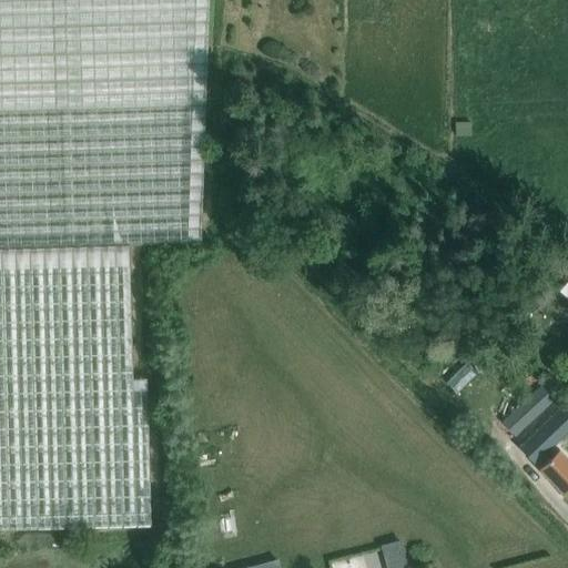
[(201,242),(209,19),(209,0),(0,0),(0,529),(152,525),(148,376),(133,377),(130,244),(201,242)]
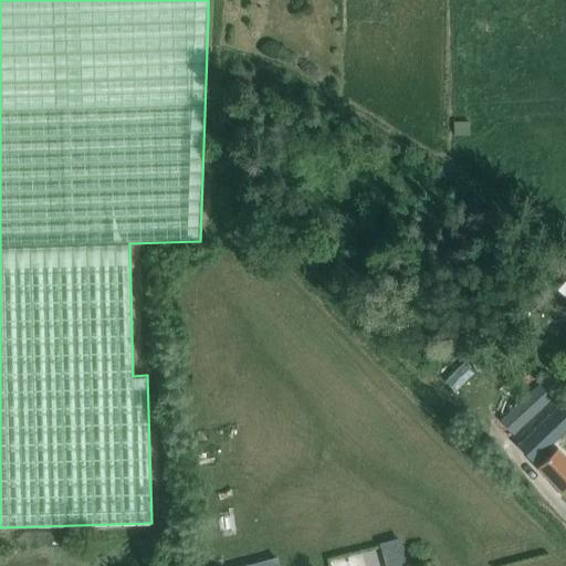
[(462,396),(481,379),(470,367),(451,385),(462,396)]
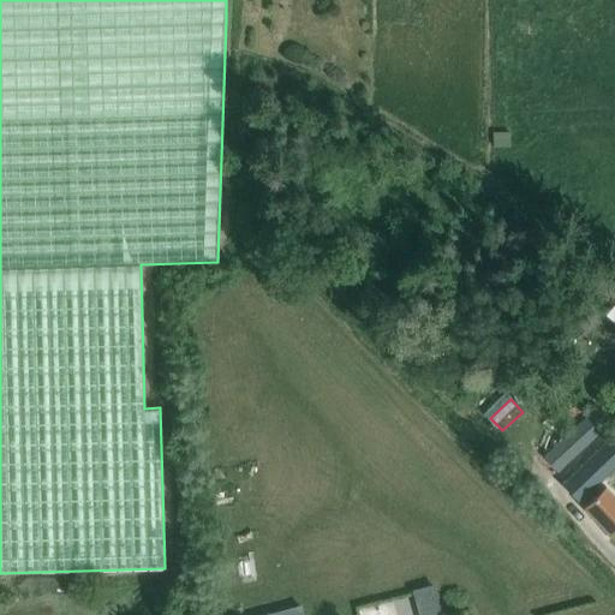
[(565,434),(542,455),(560,472),(603,431),(585,413),(565,434)]
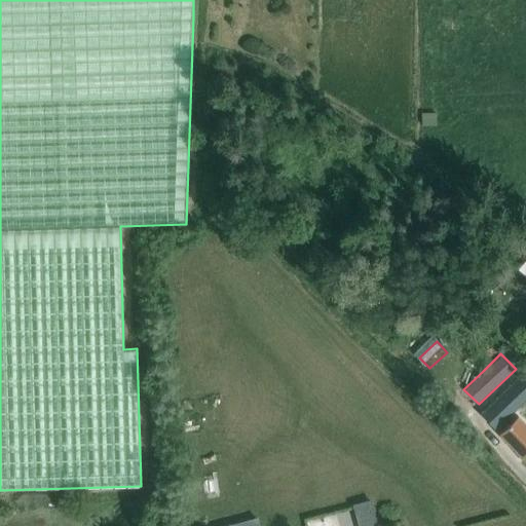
[(487,421),(522,457),(525,452),(525,425),(505,404),(487,421)]
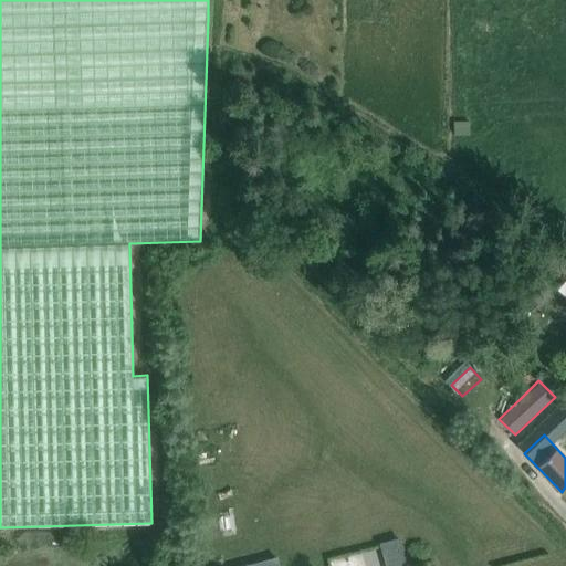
[(412,565),(409,542),(390,544),(392,565),(412,565)]
